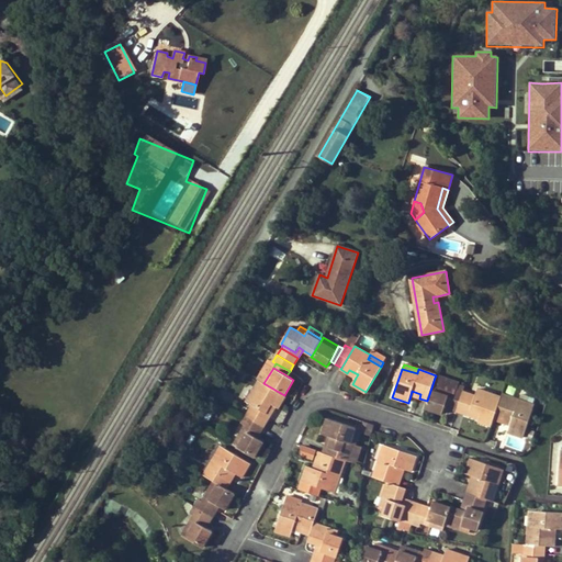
[(433,384),(450,391),(452,384),(435,378),(433,384)]
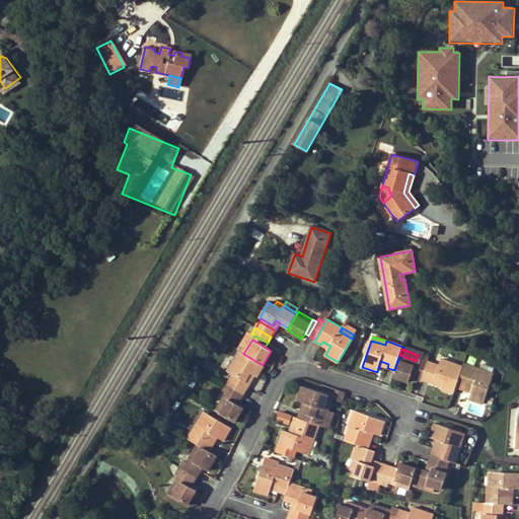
[(245,381),(249,373),(254,376),(256,377),(264,365),(263,365),(243,354),(242,353),(238,358),(236,357),(228,371),(233,374),(245,381)]
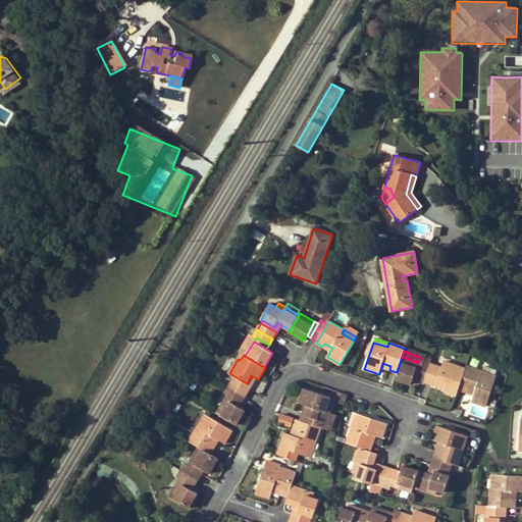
[(411,384),(413,378),(418,363),(402,357),(397,372),(395,379),(411,384)]
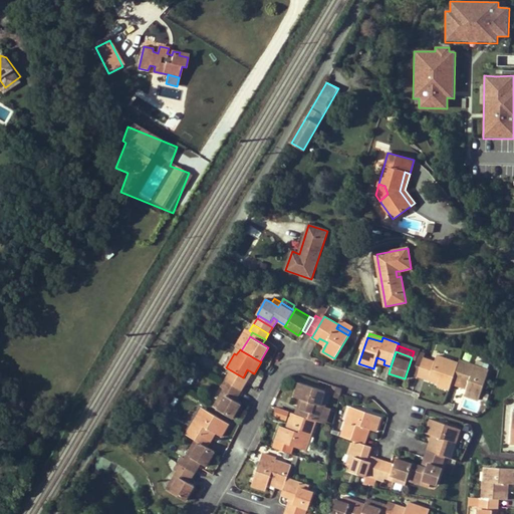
[(424,357),(417,355),(416,358),(412,373),(418,375),(424,357)]
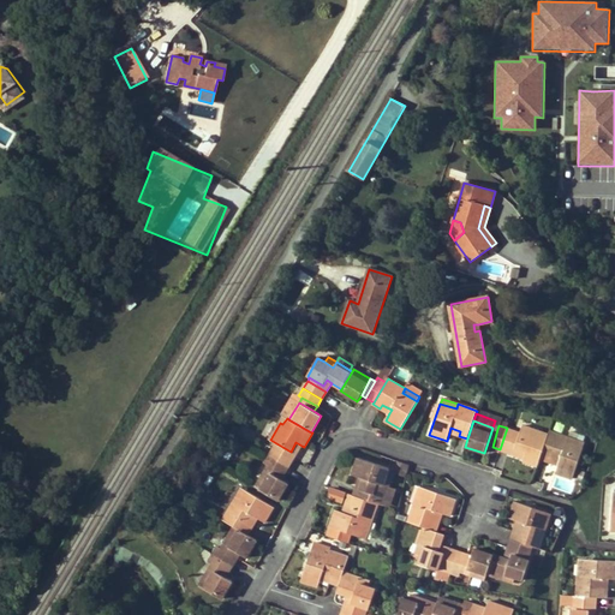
[(526,452),(525,458),(524,461),(538,466),(541,459),(548,439),(541,435),(541,431),(523,425),(520,433),(515,448),(526,452)]
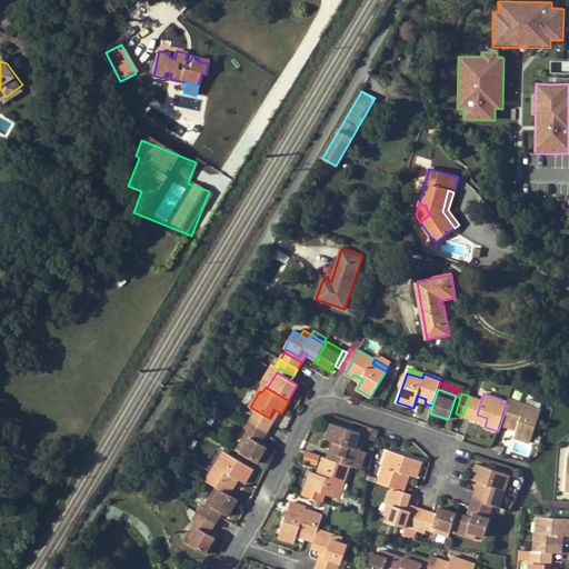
[(450,412),(456,413),(460,397),(456,396),(450,412)]
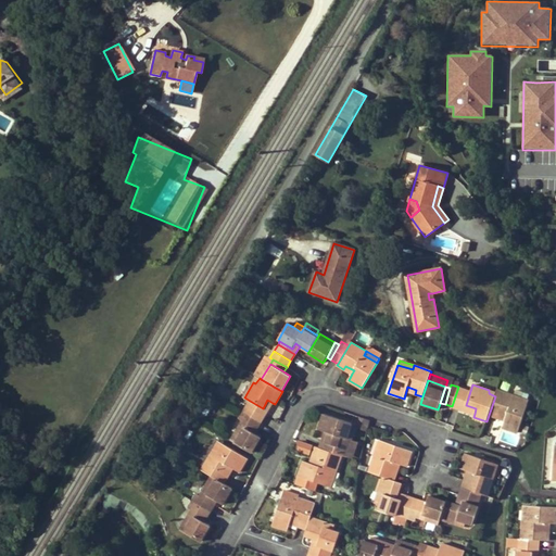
[(452,406),(459,409),(462,404),(466,390),(458,387),(452,406)]
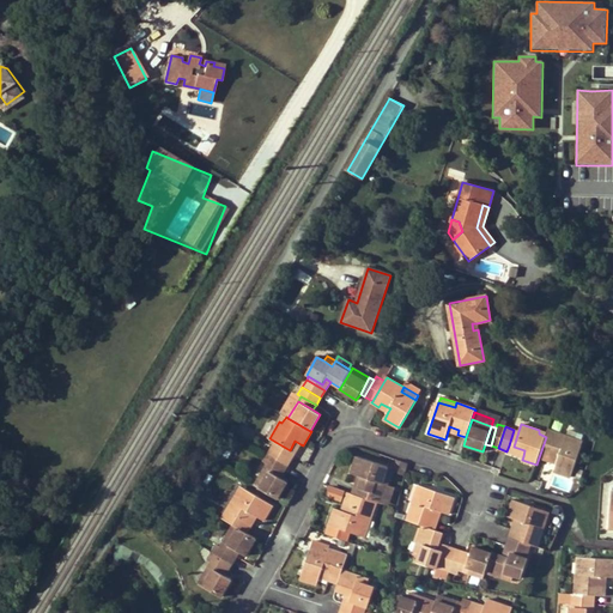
[(242,428),(240,435),(254,438),(255,431),(242,428)]
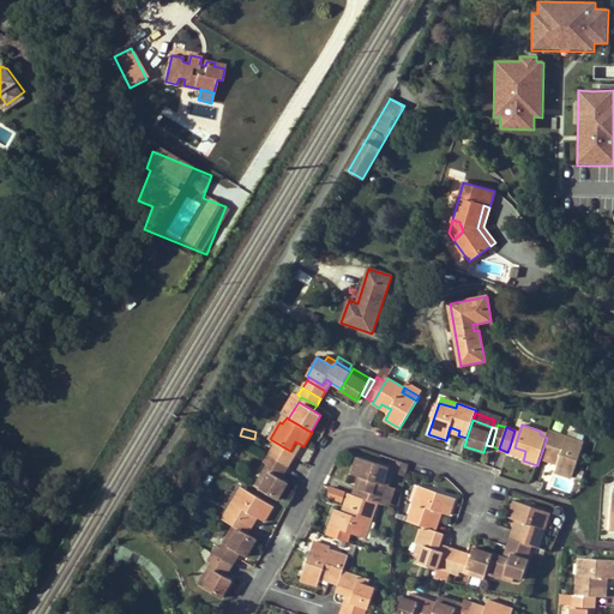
[(540,458),(548,462),(551,457),(559,461),(558,464),(555,471),(572,477),(583,447),(581,446),(566,441),(567,437),(549,429),(548,433),(547,438),(540,458)]
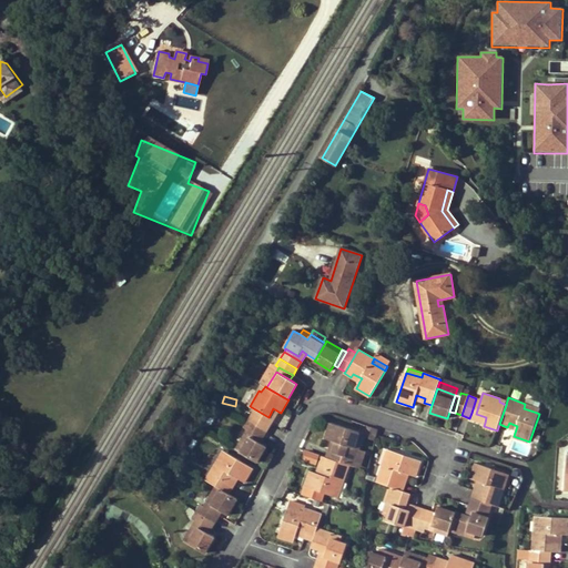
[(472,413),(476,414),(480,399),(476,398),(472,413)]
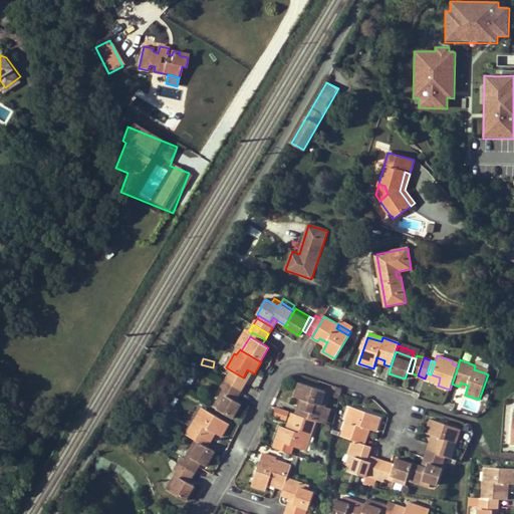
[(475,365),(474,369),(486,373),(489,364),(477,360),(475,365)]
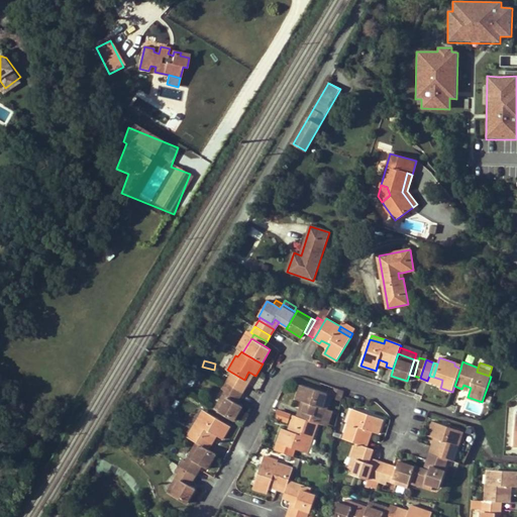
[(232,373),(230,377),(246,386),(253,375),(248,372),(244,380),(232,373)]
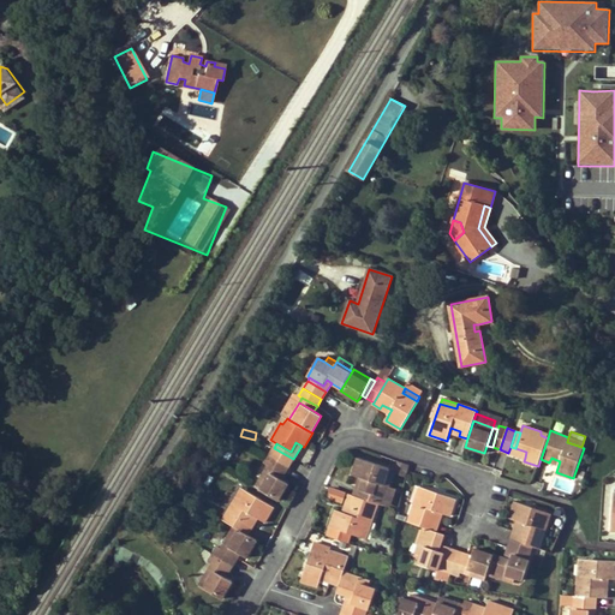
[(525,458),(526,452),(515,448),(511,447),(508,453),(525,458)]
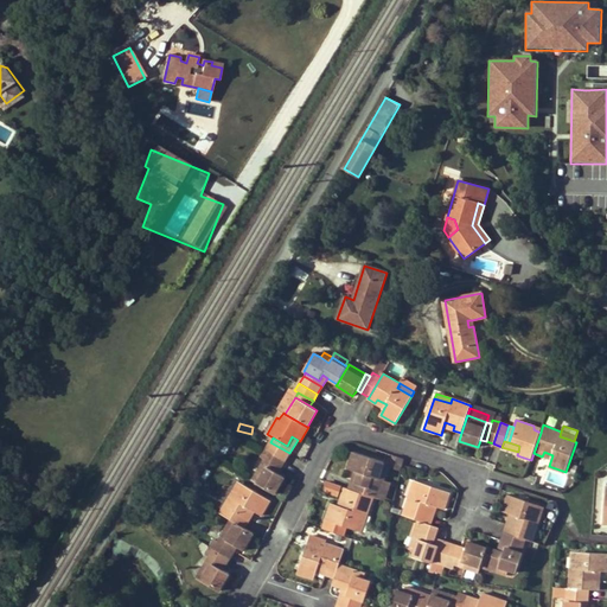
[(289,453),(270,442),(266,449),(285,460),(289,453)]
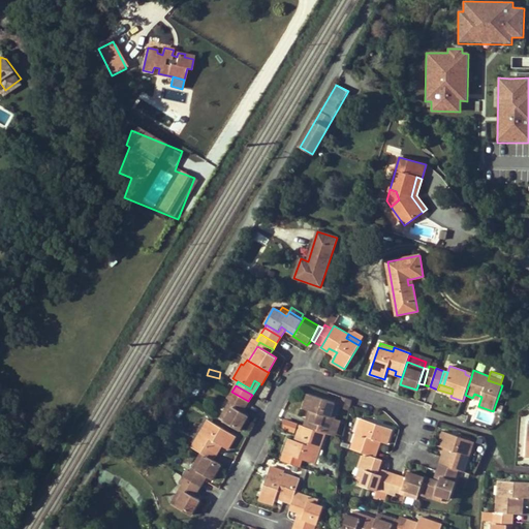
[(231,392),(228,398),(231,400),(244,407),(248,401),(231,392)]
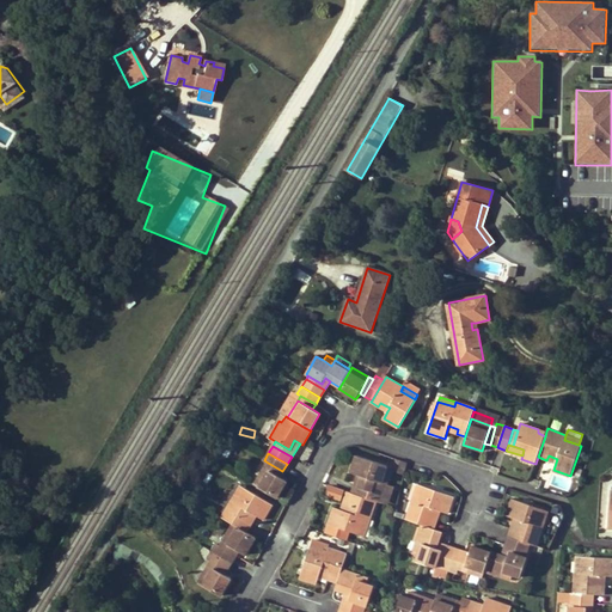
[(363,476),(360,485),(356,484),(353,493),(375,501),(380,502),(387,484),(381,482),(387,465),(357,456),(352,472),(359,475),(363,476)]
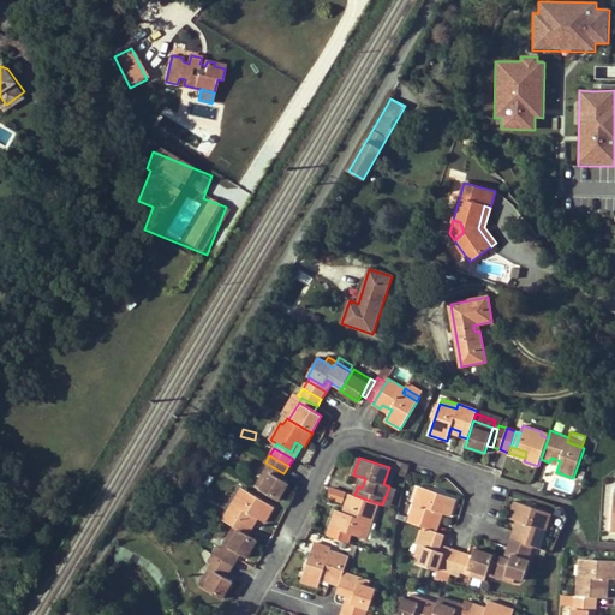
[(269,465),(266,470),(281,479),(284,473),(269,465)]
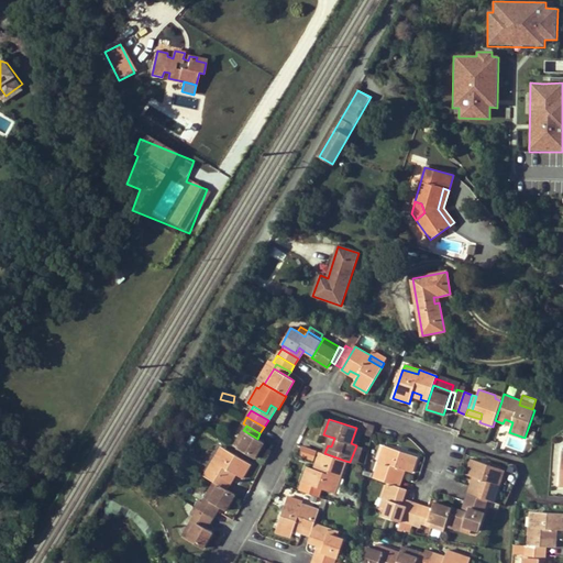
[(362,430),(356,428),(351,443),(356,445),(362,430)]
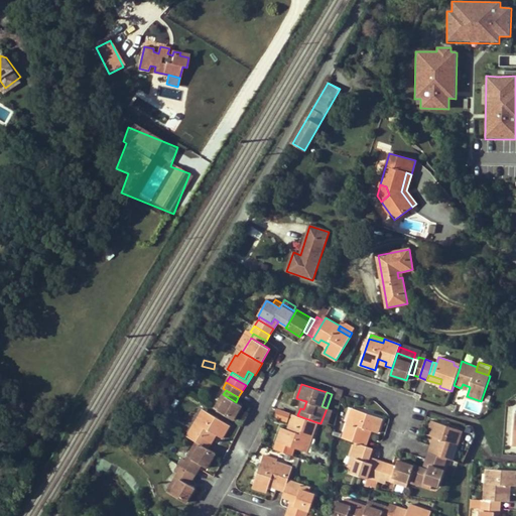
[(236,402),(223,394),(215,408),(233,419),(242,405),(236,402)]
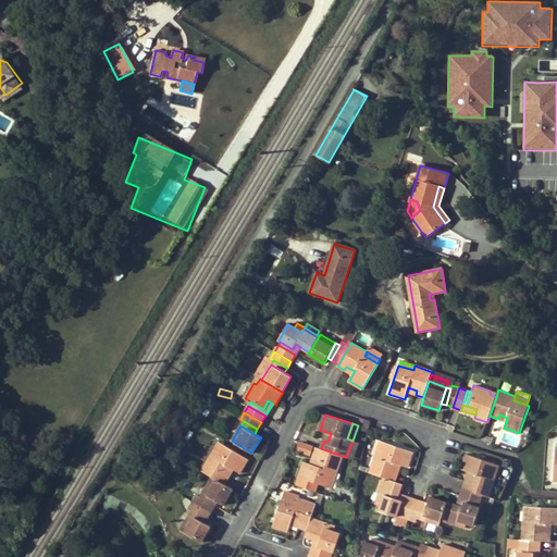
[(502,443),(516,445),(517,435),(503,433),(502,443)]
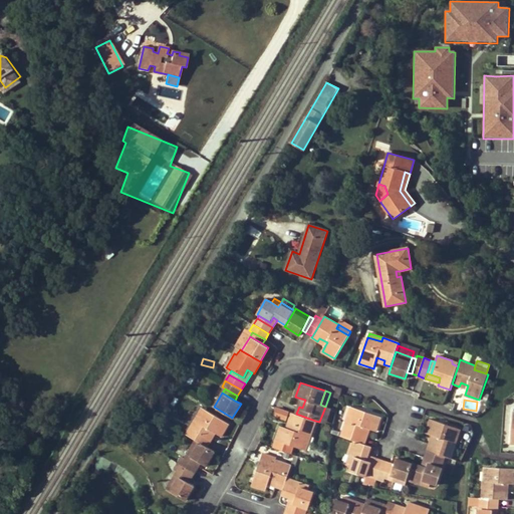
[(351,407),(346,421),(351,422),(355,409),(351,407)]
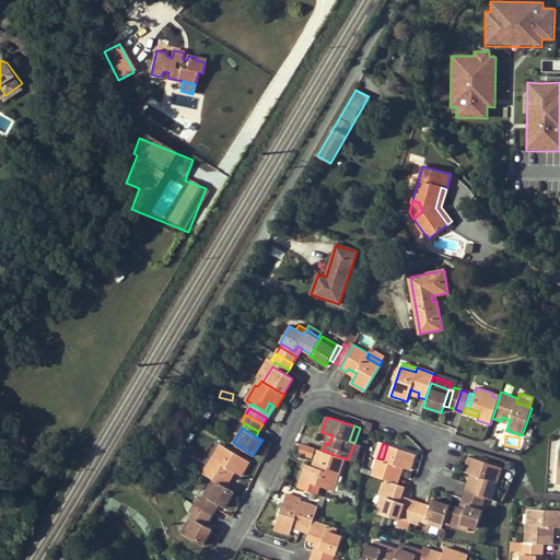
[(220,444),(212,457),(217,459),(224,446),(220,444)]
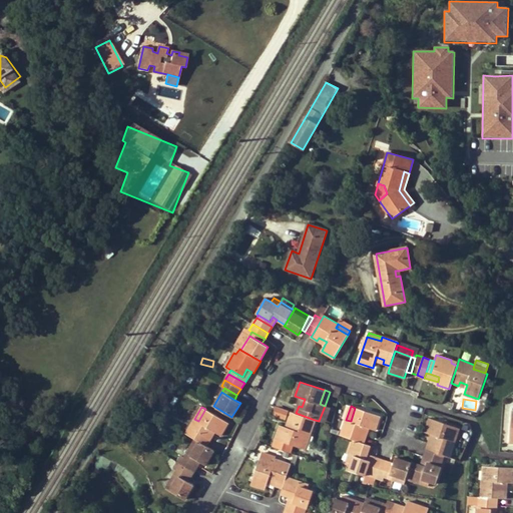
[(355,408),(351,421),(346,420),(341,436),(354,440),(364,443),(367,436),(364,435),(366,427),(370,428),(376,430),(381,416),(355,408)]
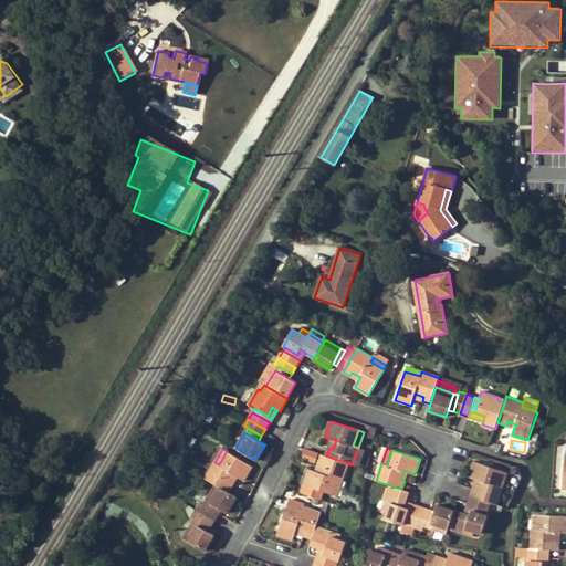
[(227,451),(219,464),(215,462),(206,479),(216,485),(221,489),(229,492),(233,484),(229,483),(234,474),(238,477),(243,480),(252,467),(227,451)]
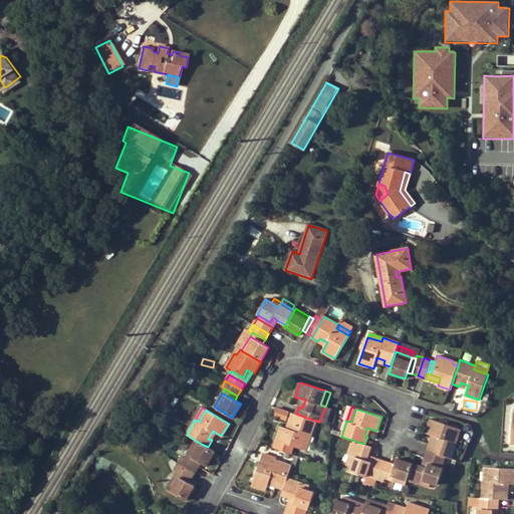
[(296,414),(292,413),(290,420),(294,422),(291,430),(287,428),(281,426),(273,448),(290,454),(293,446),(301,449),(306,435),(310,437),(315,421),(296,414)]
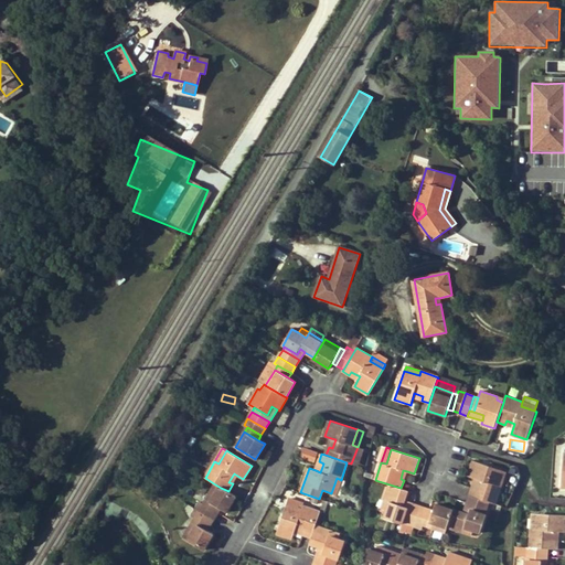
[(476,479),(479,480),(476,488),(472,487),(469,496),(489,502),(496,504),(501,487),(497,484),(501,470),(473,460),(468,477),(476,479)]
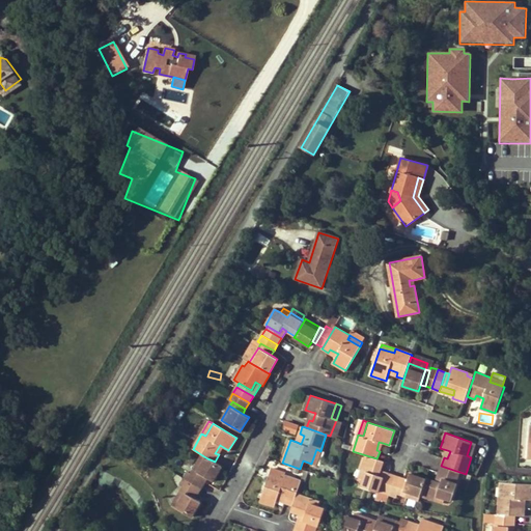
[(476,443),(471,442),(467,455),(471,457),(476,443)]
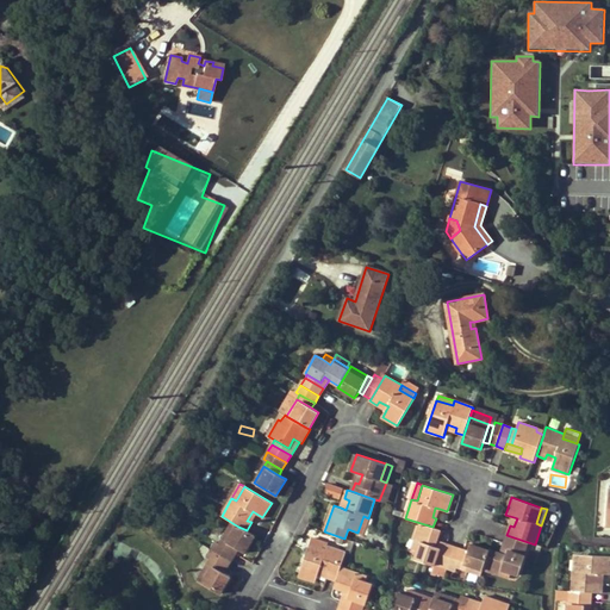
[(362,534),(368,518),(363,516),(358,533),(362,534)]
